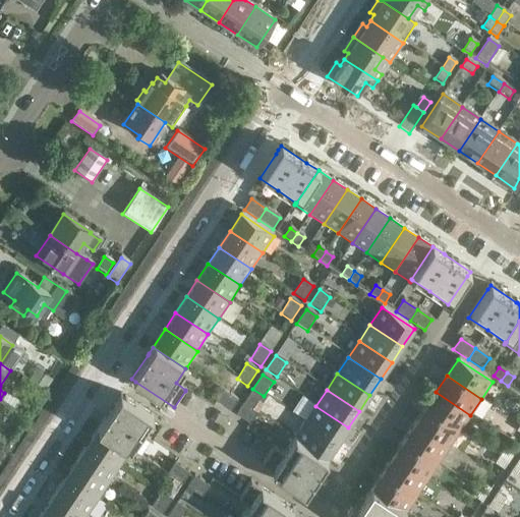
[(230,412),(237,401),(223,392),(216,402),(230,412)]
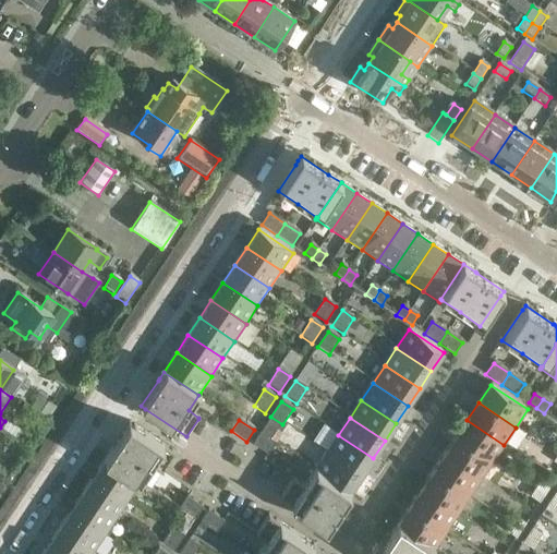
[(504,445),(467,420),(456,437),(493,462),(504,445)]
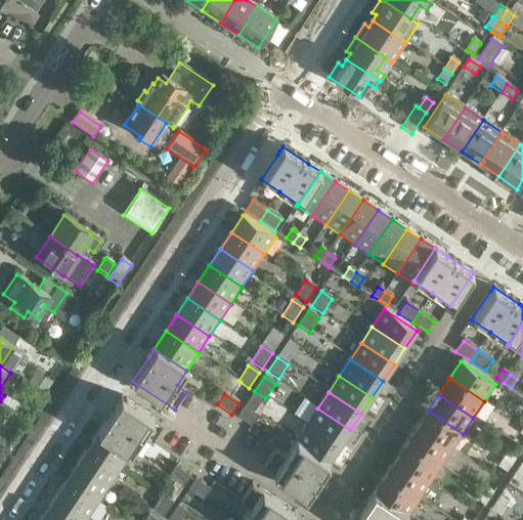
[(104,423),(98,432),(131,453),(141,438),(151,444),(153,443),(164,427),(121,398),(104,423)]
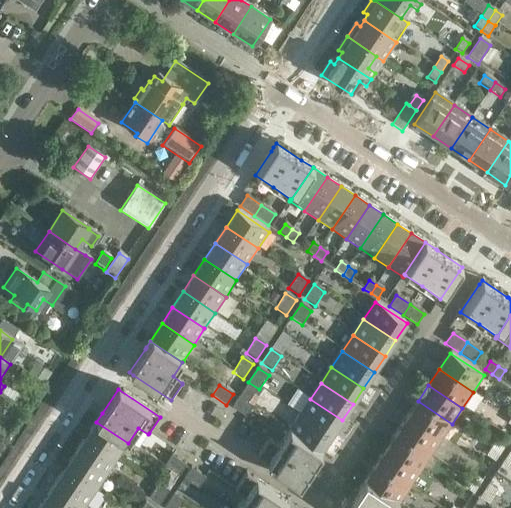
[(245,418),(253,407),(238,398),(231,408),(245,418)]
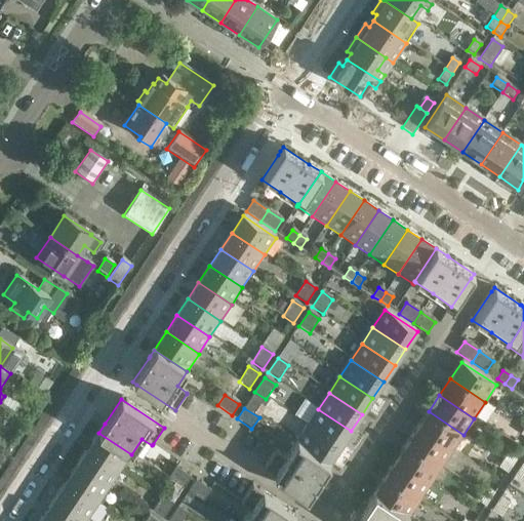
[(318,409),(307,426),(339,447),(351,431),(318,409)]
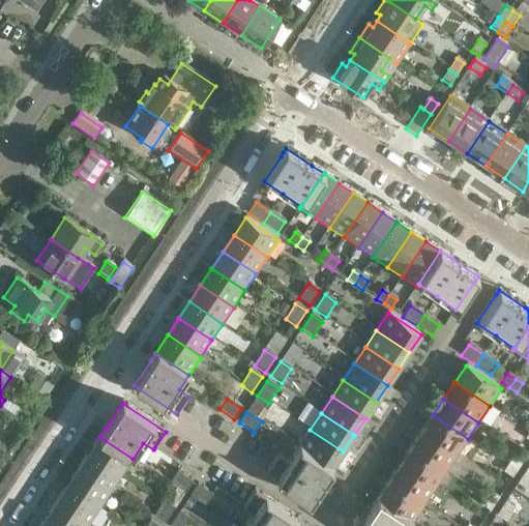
[(468,439),(433,415),(421,432),(457,456),(468,439)]
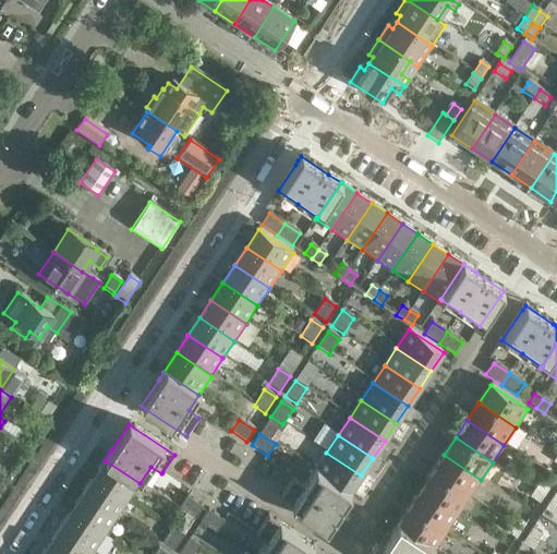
[(315,470),(314,471),(349,495),(349,494),(361,476),(326,453),(315,470)]
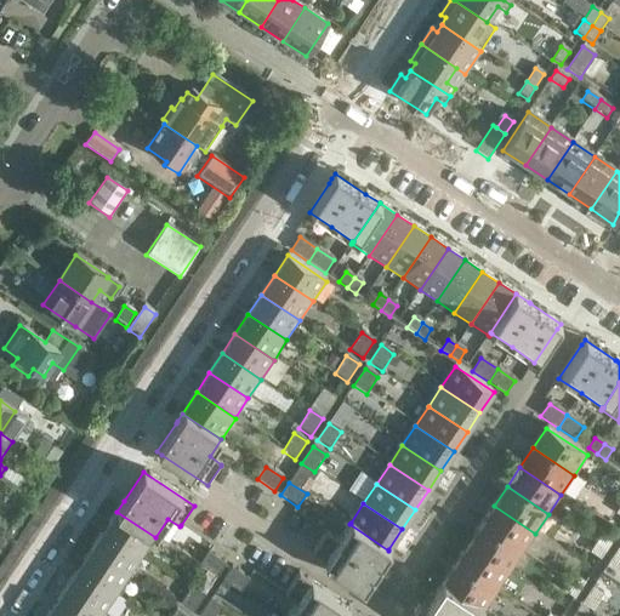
[(535,534),(494,506),(481,526),(522,553),(535,534)]
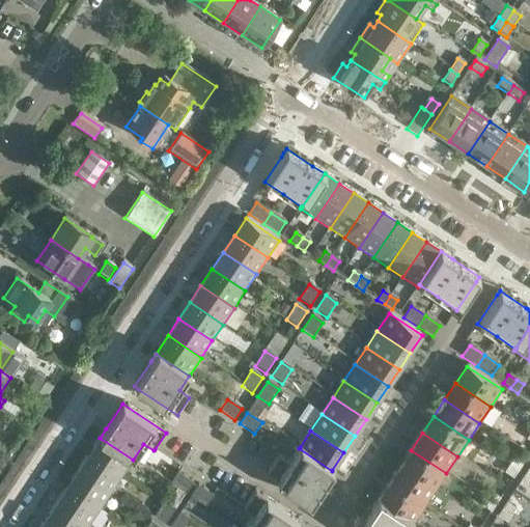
[(133,460),(100,438),(88,454),(121,476),(133,460)]
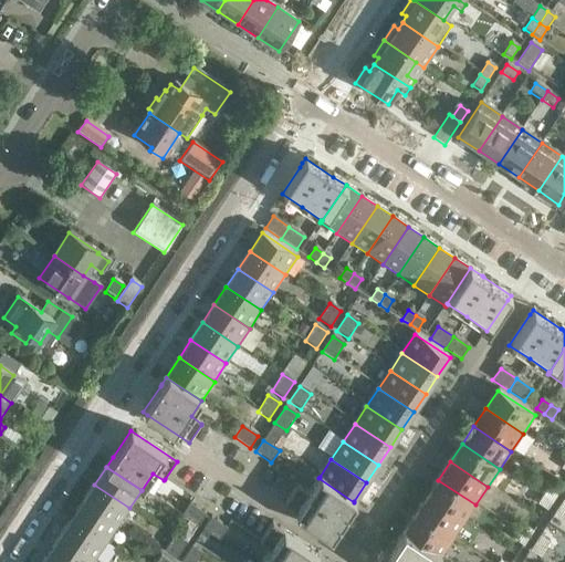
[(167,477),(155,495),(182,513),(195,497),(167,477)]
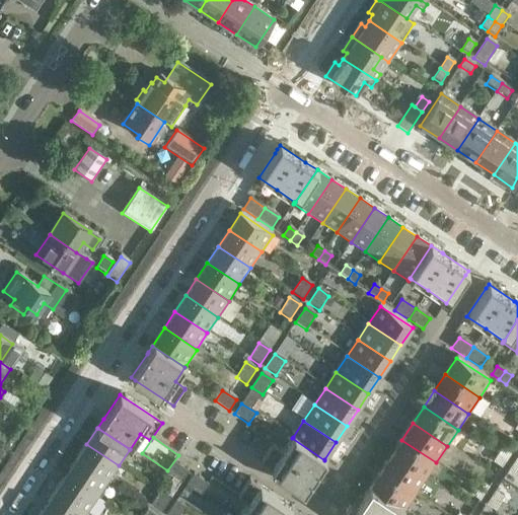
[(272,447),(261,463),(303,492),(324,460),(292,438),(282,453),(272,446),(272,447)]
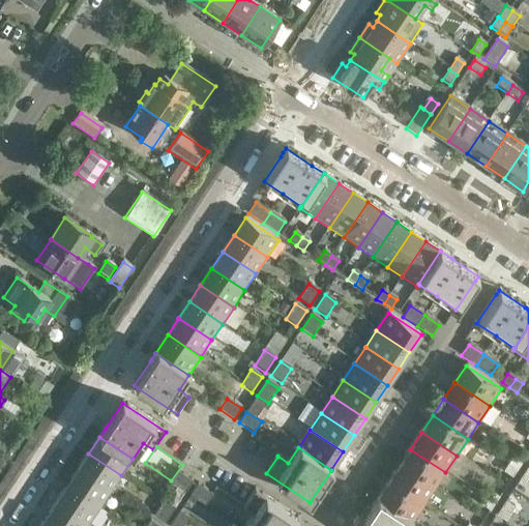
[(445,472),(410,449),(400,465),(435,489),(445,472)]
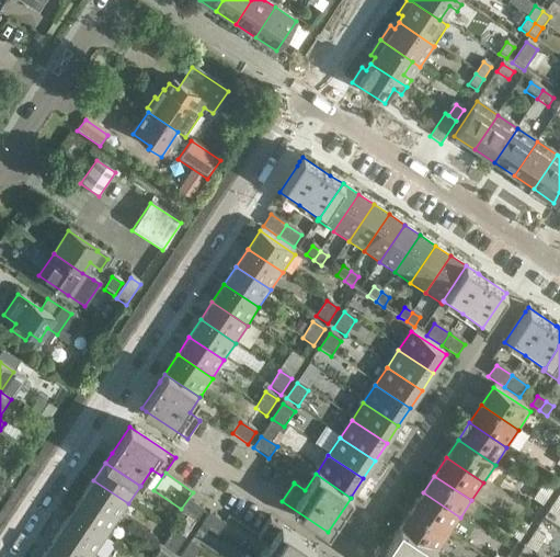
[(128,503),(93,480),(82,498),(117,521),(128,503)]
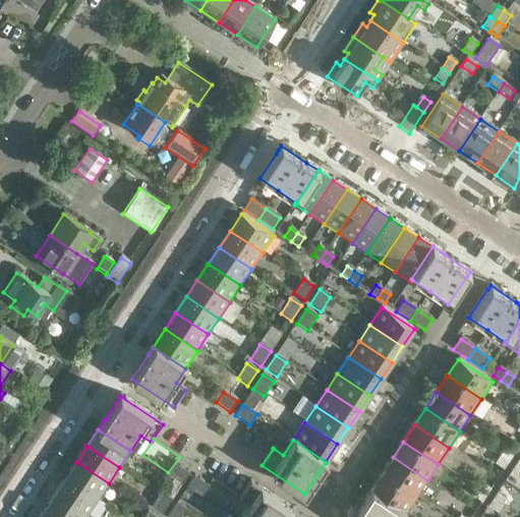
[(508,463),(512,457),(504,451),(499,458),(508,463)]
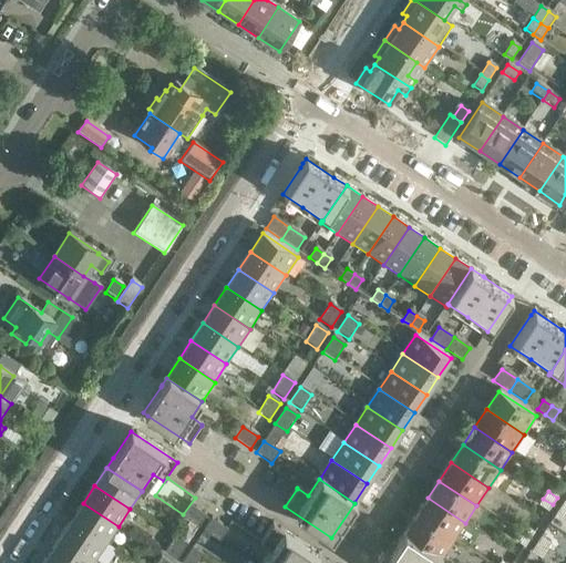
[(465,523),(428,498),(415,517),(453,541),(465,523)]
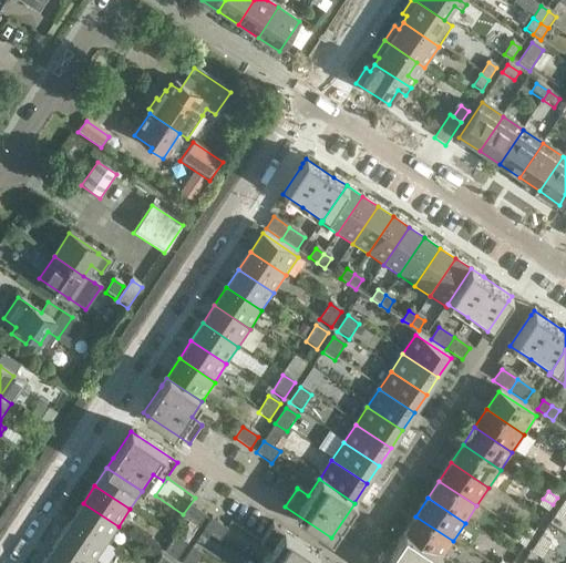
[(548,512),(553,504),(543,499),(538,505),(548,512)]
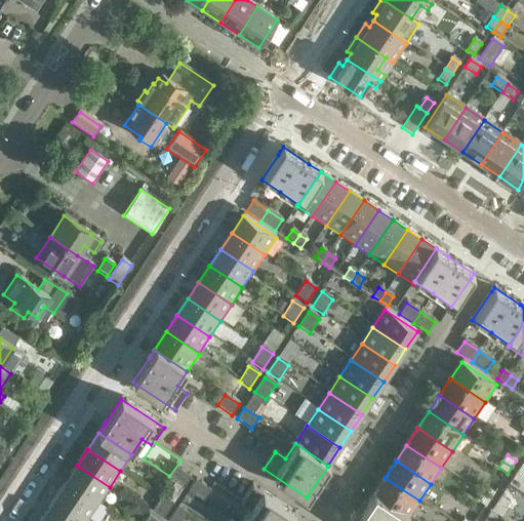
[(110,487),(77,466),(66,481),(98,504),(110,487)]
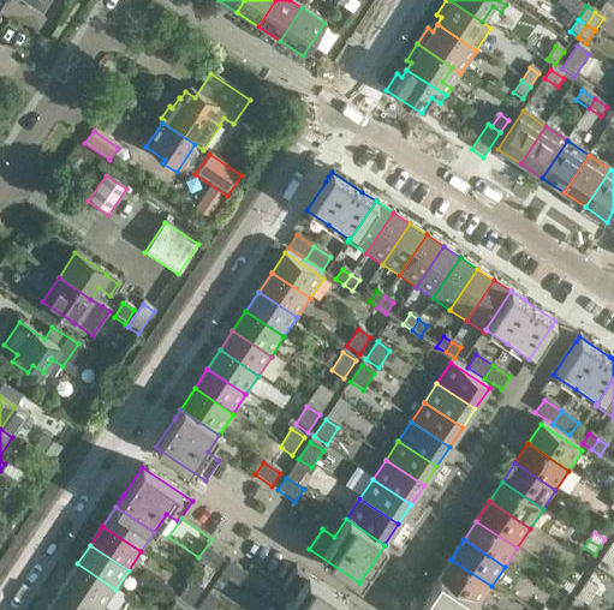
[(214,572),(222,560),(206,548),(197,561),(214,572)]
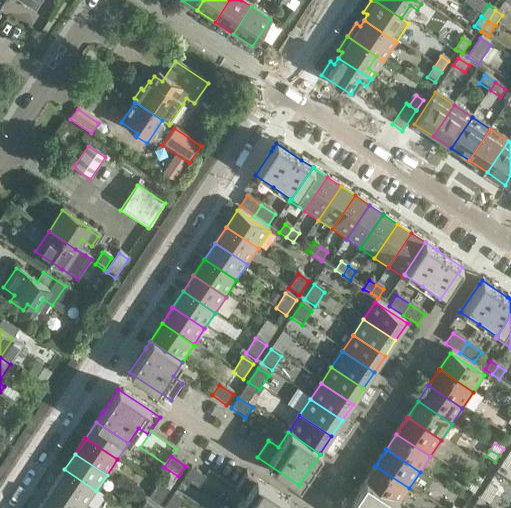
[(509,472),(510,469),(510,463),(505,459),(501,466),(509,472)]
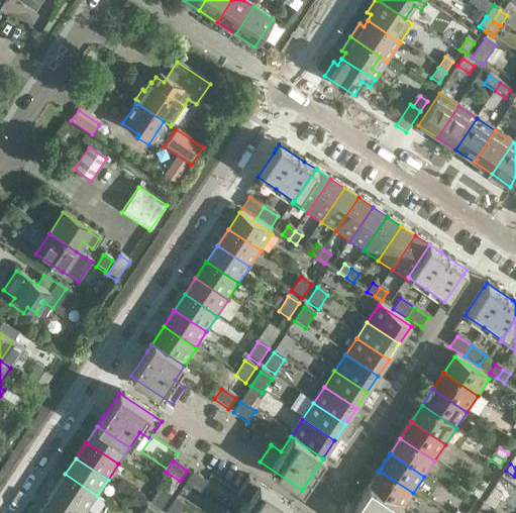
[(413,493),(379,471),(369,485),(403,508),(413,493)]
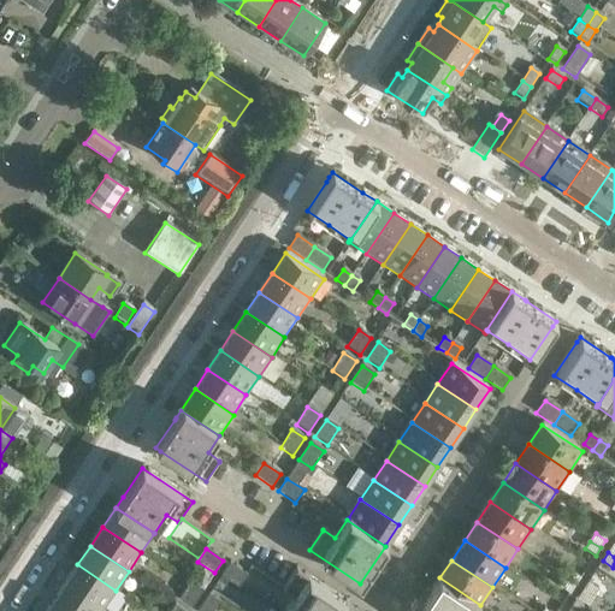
[(116,591),(77,564),(64,585),(102,610),(116,591)]
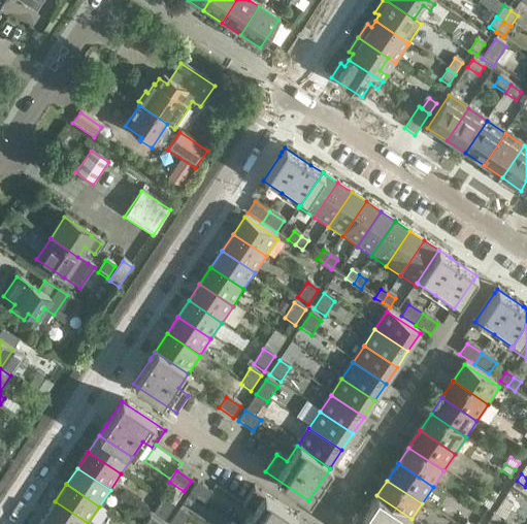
[(204,504),(211,494),(196,484),(189,495),(204,504)]
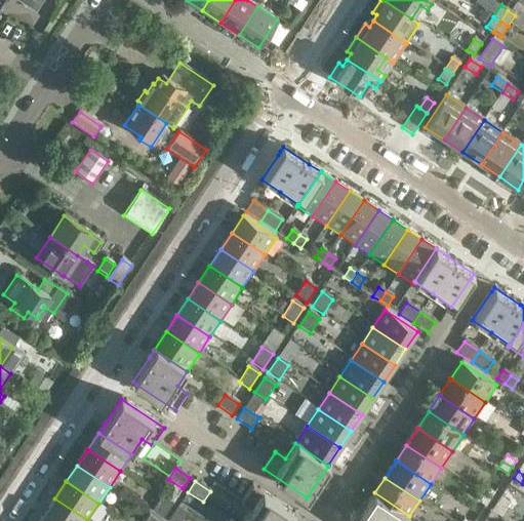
[(250,511),(243,520),(291,520),(295,515),(252,486),(241,504),(240,504),(250,511)]
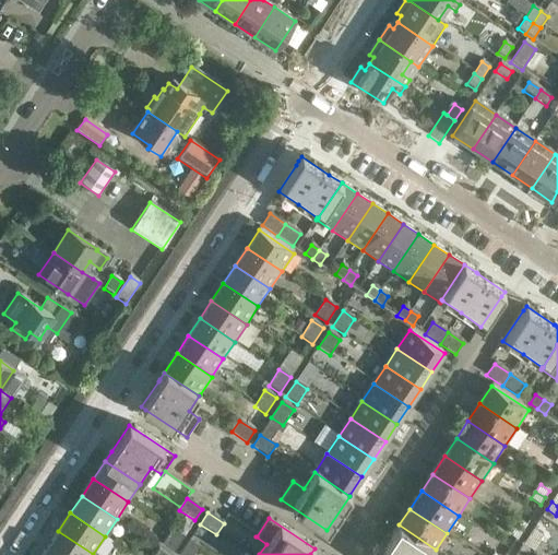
[(521,533),(526,526),(517,519),(512,527),(521,533)]
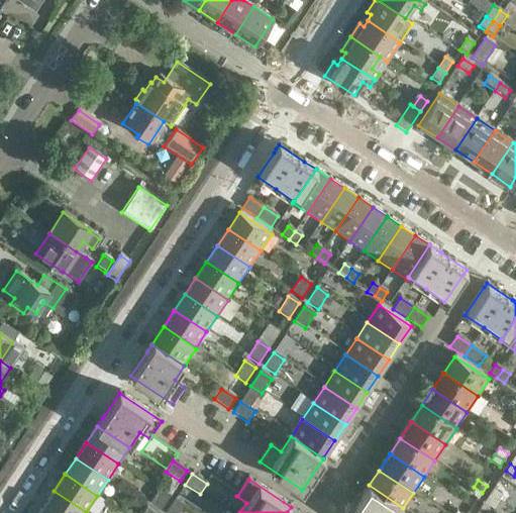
[(400,512),(403,508),(369,485),(349,512),(400,512)]
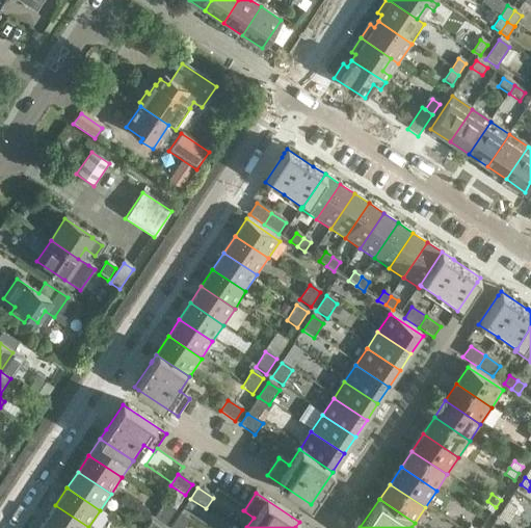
[(492,513),(496,507),(487,501),(482,507),(492,513)]
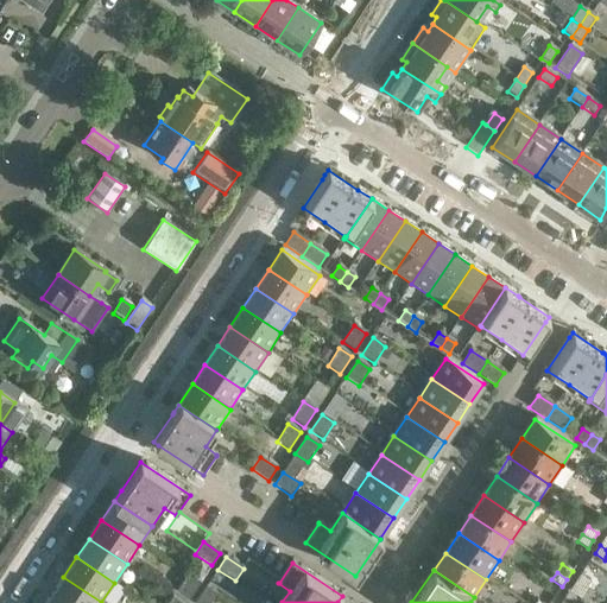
[(189,601),(200,584),(188,576),(176,592),(189,601)]
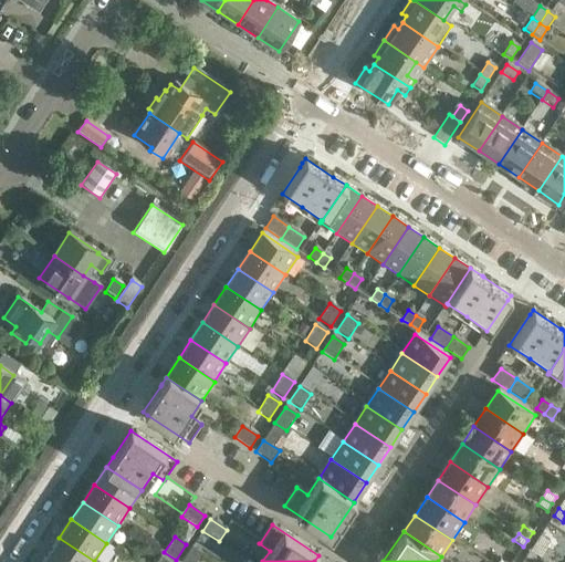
[(544,550),(550,543),(540,537),(535,544),(544,550)]
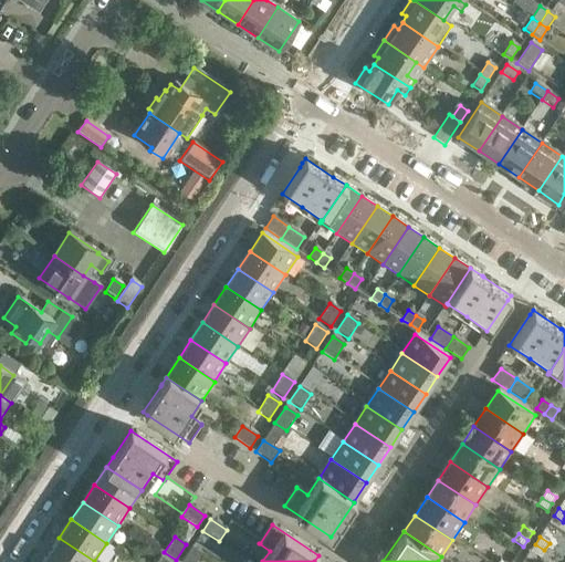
[(94,561),(59,538),(48,555),(56,561),(94,561)]
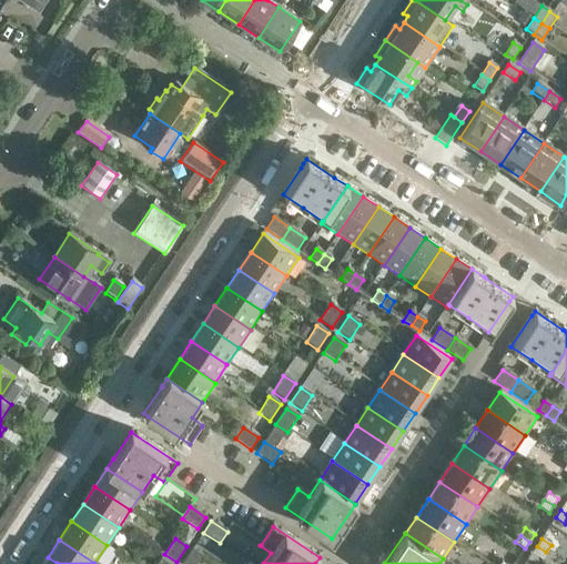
[(542,560),(546,552),(537,546),(532,553),(542,560)]
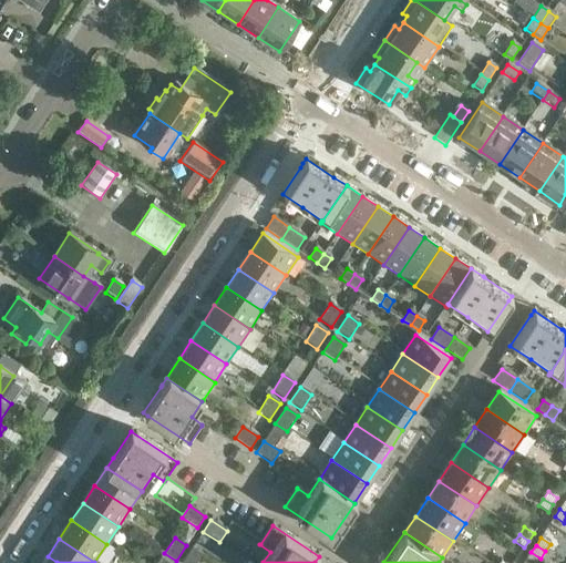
[(199,562),(204,556),(192,549),(183,562),(199,562)]
